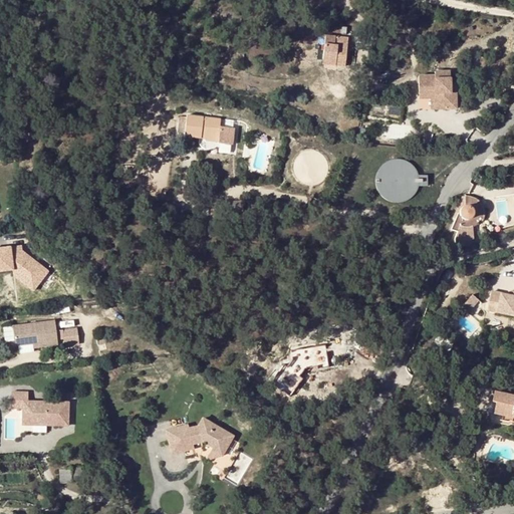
[(93,32),(83,31),(82,40),(92,41),(93,32)]
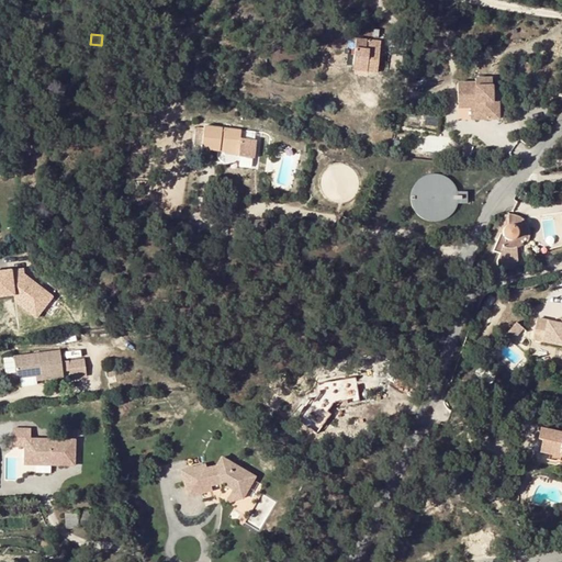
[(366,66),(366,71),(375,72),(379,42),(355,40),(352,65),(366,66)]
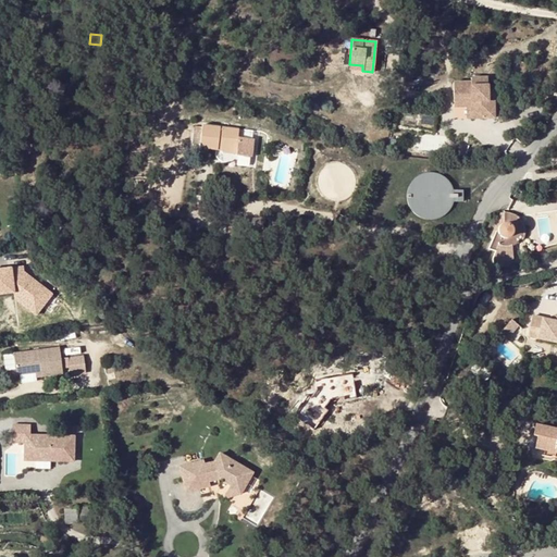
[(475,116),(497,114),(497,98),(492,98),(491,83),(485,83),(485,76),(473,77),(474,82),(456,82),(457,101),(474,100),(475,116)]
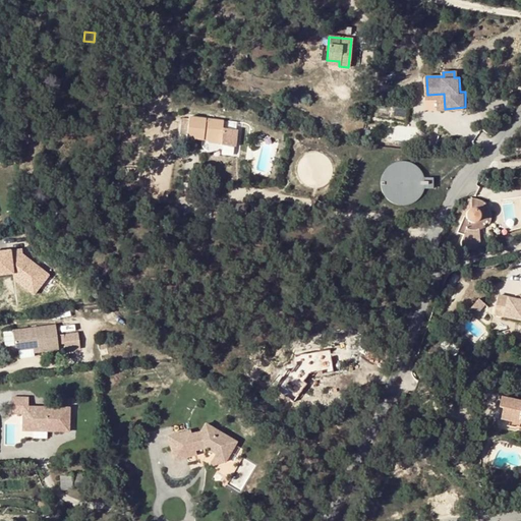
[(441,99),(442,110),(445,109),(444,94),(427,95),(427,99),(441,99)]
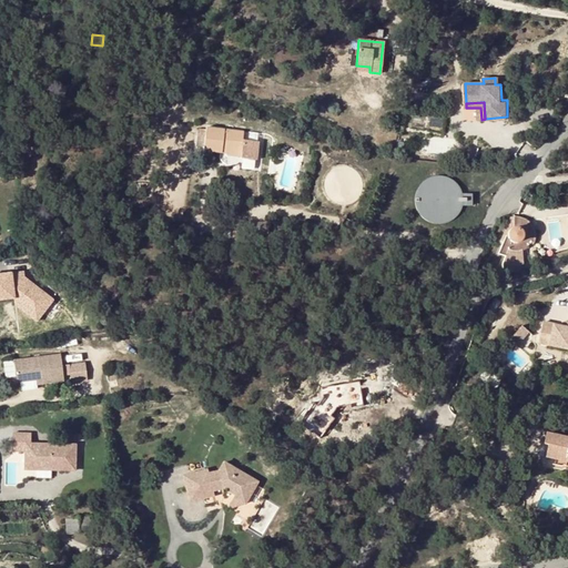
[(242,142),(243,133),(205,129),(202,151),(226,154),(225,152),(240,153),(240,158),(240,161),(255,162),(257,144),(242,142)]
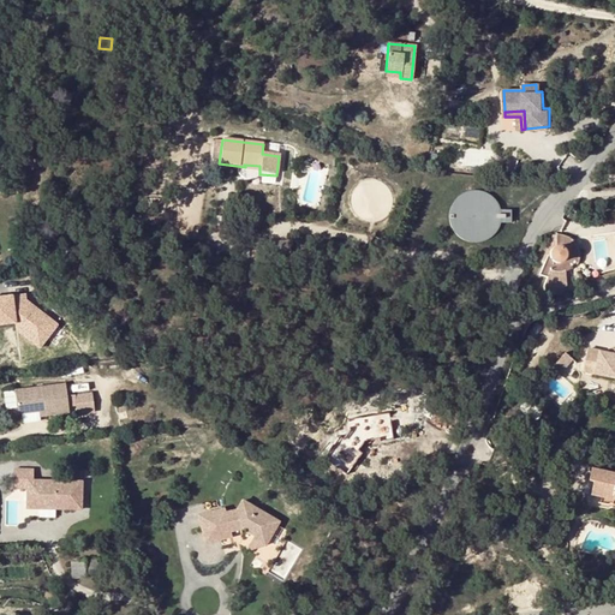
[(511,212),(499,212),(497,208),(496,204),(494,201),(491,198),(489,196),(485,195),(482,192),(479,192),(475,191),(471,191),(467,192),(465,193),(461,195),(458,197),(455,198),(453,202),(451,204),(449,208),(448,212),(447,215),(447,219),(448,222),(449,226),(451,230),(452,232),(454,236),(457,238),(460,240),(463,242),(466,243),(470,244),(473,244),(477,244),(481,243),(484,242),(488,240),(490,238),(493,236),(495,232),(497,230),(499,226),(500,224),(511,224),(511,212)]
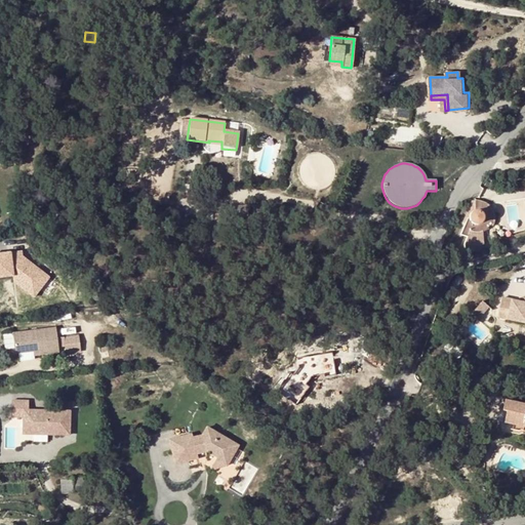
[(472,211),(474,210),(475,201),(472,201),(460,221),(463,221),(461,234),(469,235),(467,245),(479,246),(481,233),(479,234),(476,234),(474,233),(472,233),(473,225),(472,224),(470,223),(469,220),(469,218),(469,217),(469,215),(470,213),(471,212),(472,211)]
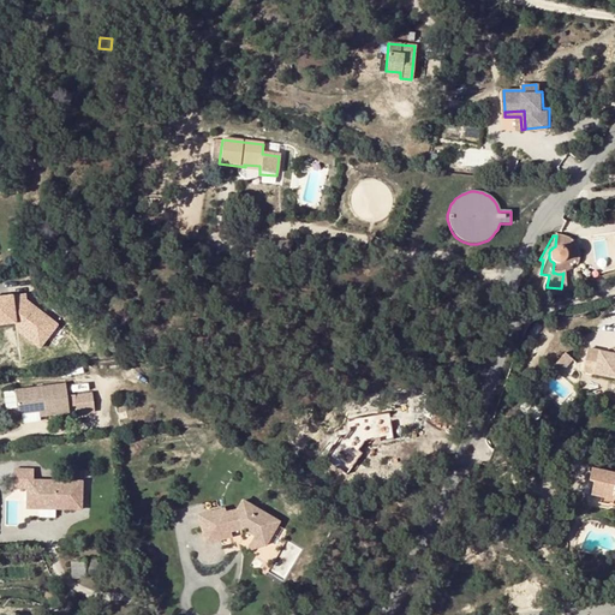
[(561,274),(563,273),(566,272),(568,270),(571,268),(573,266),(573,263),(577,266),(578,262),(578,258),(578,255),(578,252),(577,249),(575,245),(573,243),(571,240),(568,238),(566,237),(562,236),(560,236),(556,236),(555,246),(553,248),(551,249),(550,250),(549,252),(549,255),(549,256),(549,258),(550,261),(553,262),(554,263),(553,273),(555,273),(557,274),(561,274)]
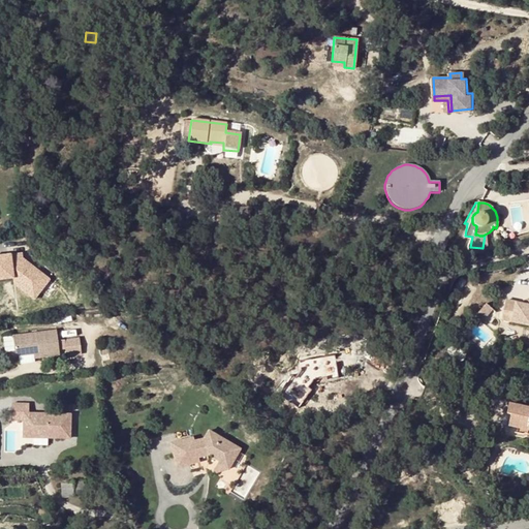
[(19,252),(0,254),(0,278),(7,277),(8,280),(32,299),(48,279),(20,257),(19,252)]
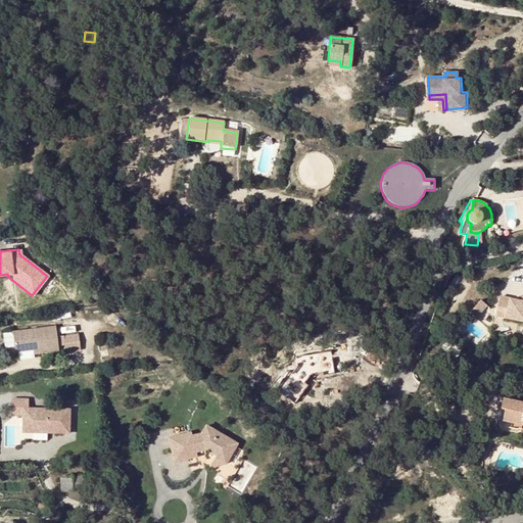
[(522,288),(521,295),(520,300),(515,299),(497,294),(492,314),(522,322),(522,318),(522,288)]
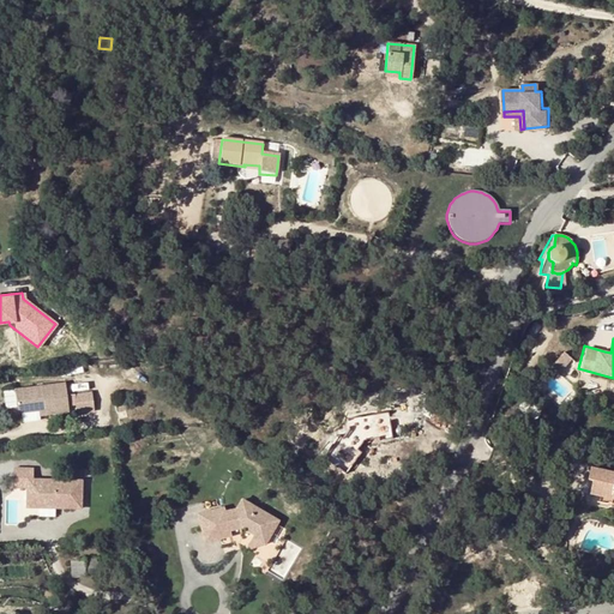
[(547,363),(554,369),(569,356),(561,349),(547,363)]
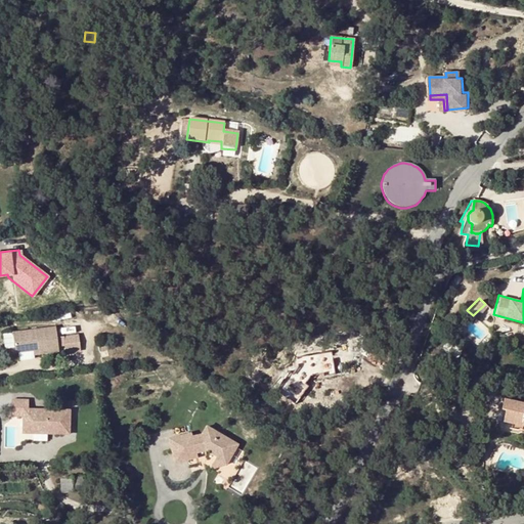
[(75,335),(54,337),(53,328),(10,333),(12,353),(29,352),(28,348),(34,347),(35,354),(55,352),(55,346),(61,346),(62,354),(77,352),(75,335)]
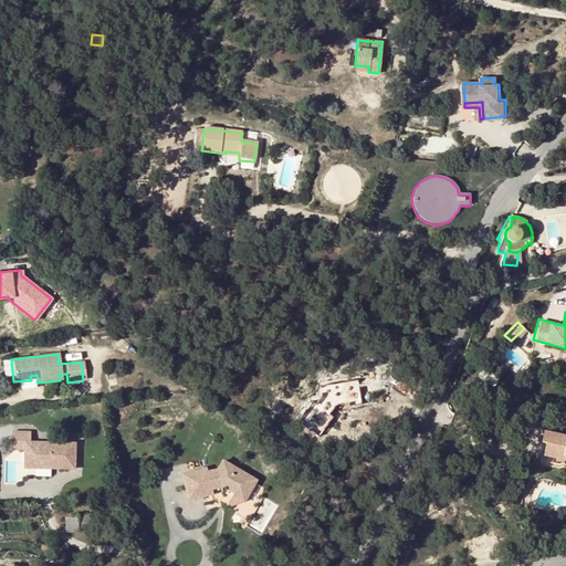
[(360,378),(320,384),(322,399),(301,402),(305,433),(332,429),(329,409),(364,405),(360,378)]
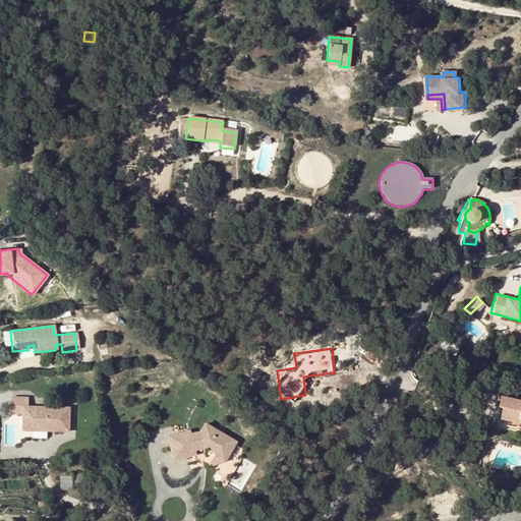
[(51,426),(64,426),(64,429),(87,430),(87,407),(46,406),(47,396),(30,396),(30,412),(41,412),(41,428),(51,429),(51,426)]
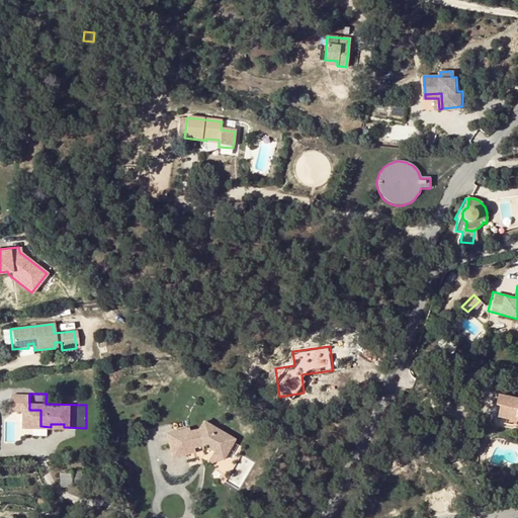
[(517,421),(517,400),(500,396),(497,406),(501,407),(498,417),(517,421)]
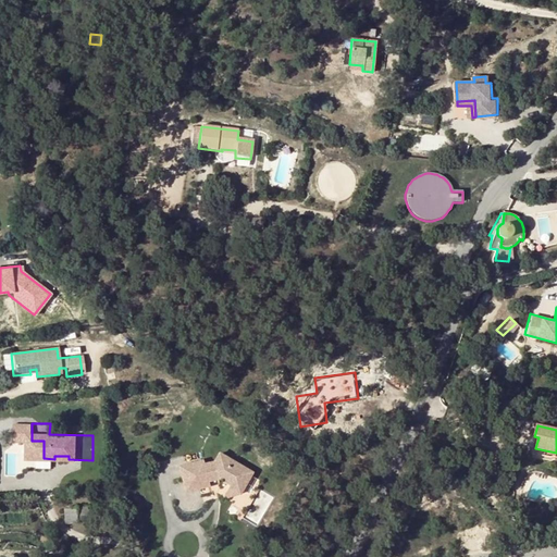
[(221,489),(232,494),(243,473),(212,457),(208,465),(200,468),(199,463),(177,470),(184,493),(206,487),(205,482),(212,480),(222,485),(221,489)]
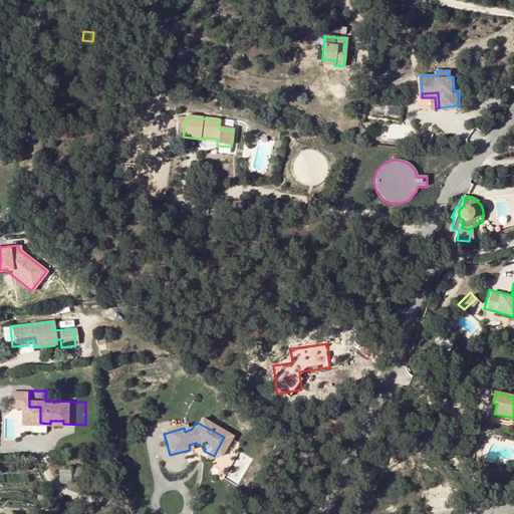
[(204,460),(214,456),(204,451),(200,459),(204,460)]
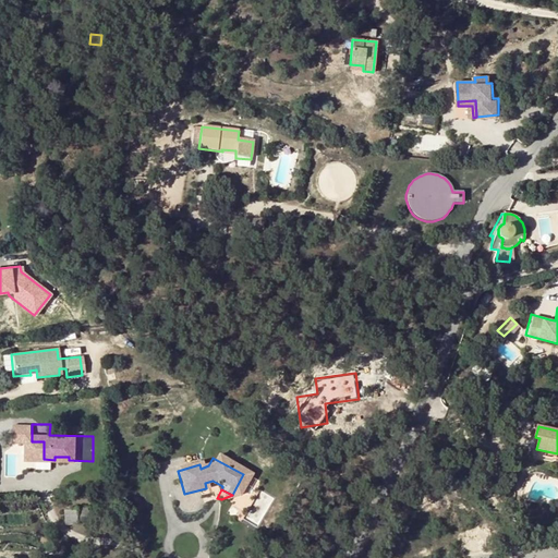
[(67,522),(67,525),(72,525),(79,525),(79,521),(92,521),(91,508),(65,510),(67,522)]
